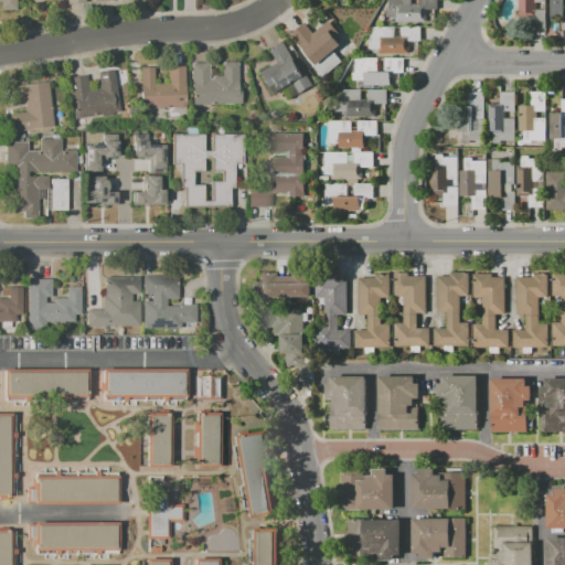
[(0,0),(16,0),(17,10),(2,10),(2,2),(0,2),(0,0)]
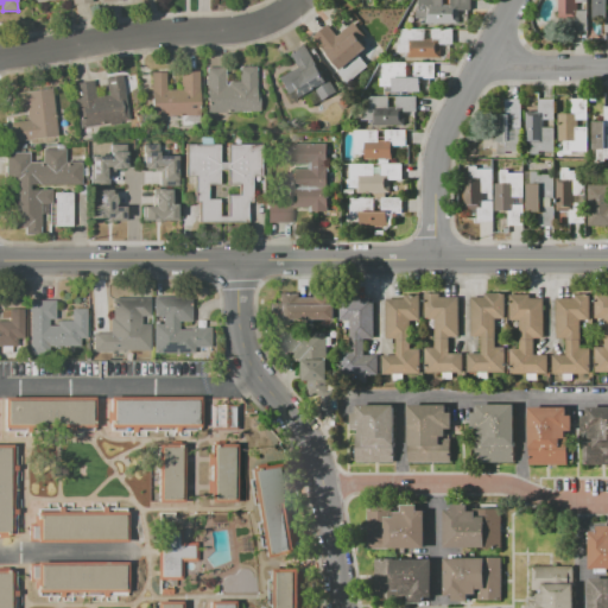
[(419,0),(443,0),(443,6),(451,6),(451,0),(473,0),(473,13),(458,13),(458,25),(430,24),(430,19),(417,19),(417,11),(419,11),(419,0)]
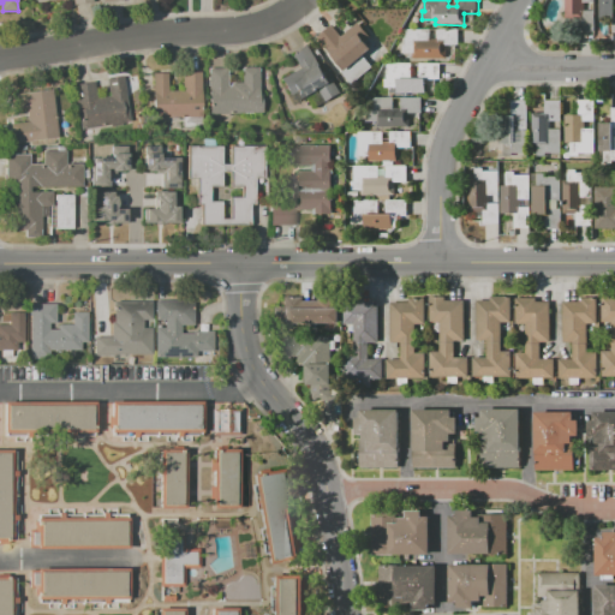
[(593,0),(593,30),(580,30),(580,18),(565,18),(565,0),(593,0)]
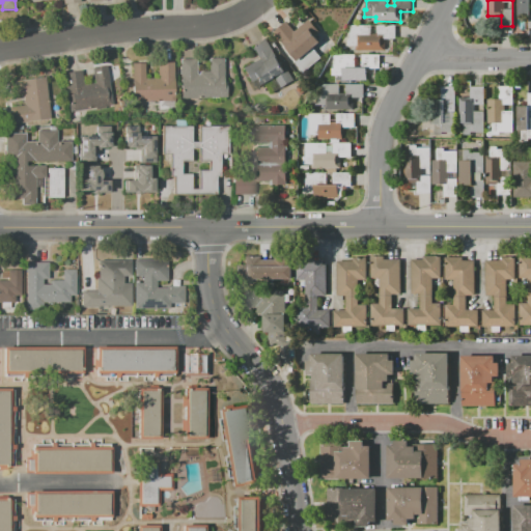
[(530,0),(530,28),(529,28),(529,15),(515,15),(515,0),(530,0)]
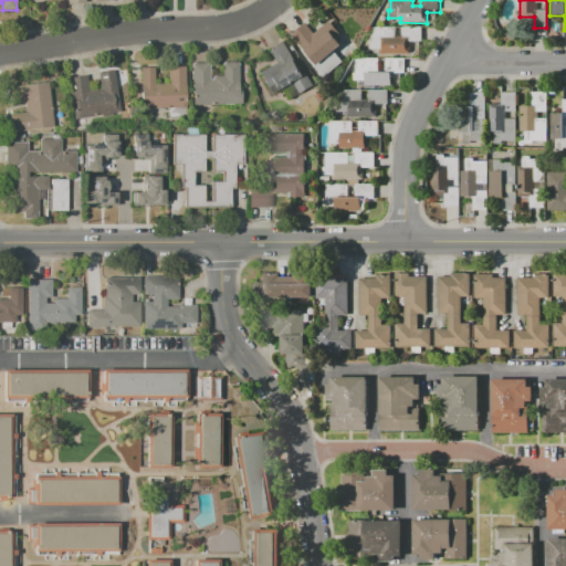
[(292,35),(305,23),(314,33),(329,20),(341,33),(336,37),(348,51),(341,58),(343,61),(324,77),(314,66),(311,70),(295,51),(301,45),(292,35)]
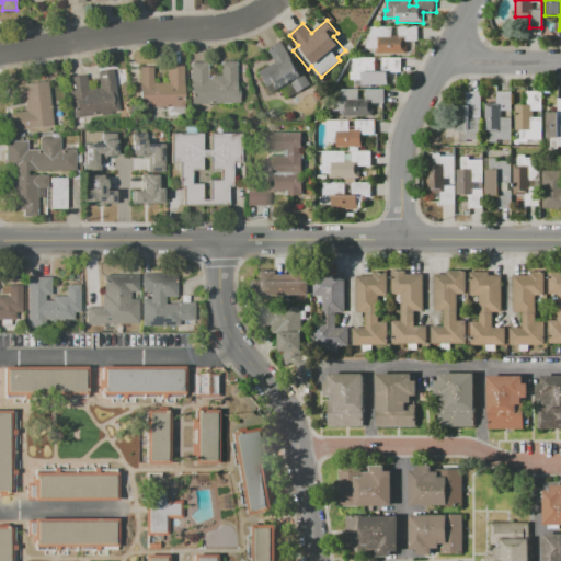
[(369,26),(392,27),(392,36),(399,36),(399,27),(419,27),(419,44),(405,44),(405,54),(379,54),(379,49),(367,49),(367,41),(369,41),(369,26)]
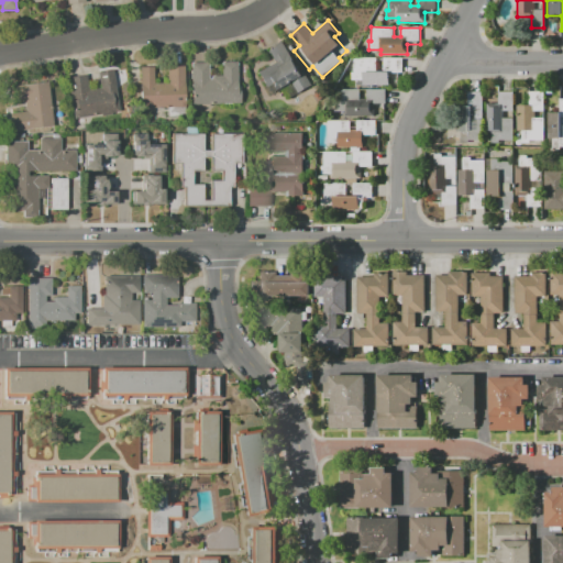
[(282,41),(302,73),(305,72),(312,84),(298,92),(291,83),(278,92),(273,84),(266,89),(256,74),(273,63),(266,51),(282,41)]
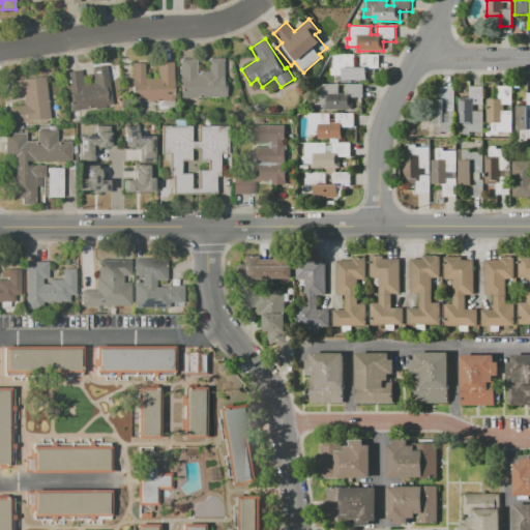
[(332,54),(355,54),(355,63),(360,63),(360,54),(379,54),(379,68),(369,68),(366,68),(366,81),(343,81),(343,77),(328,77),(328,67),(332,67),(332,54)]
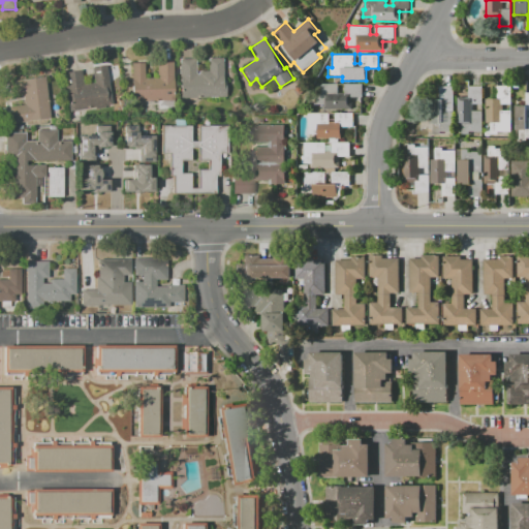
[(178,59),(195,59),(195,71),(207,71),(207,58),(222,58),(222,83),(225,83),(225,98),(179,99),(179,76),(178,78),(178,59)]
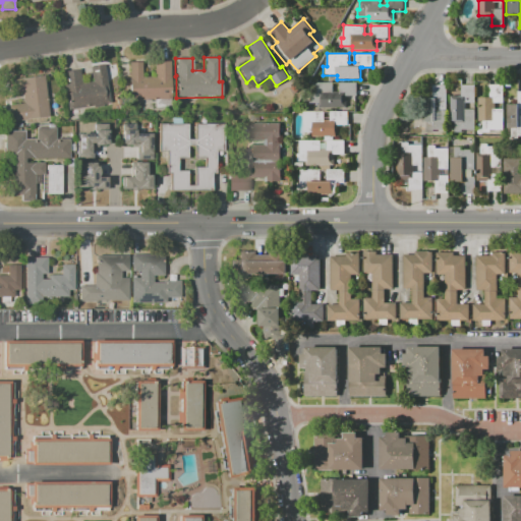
[(128,62),(142,62),(142,77),(154,77),(154,61),(169,61),(170,100),(128,100),(128,62)]
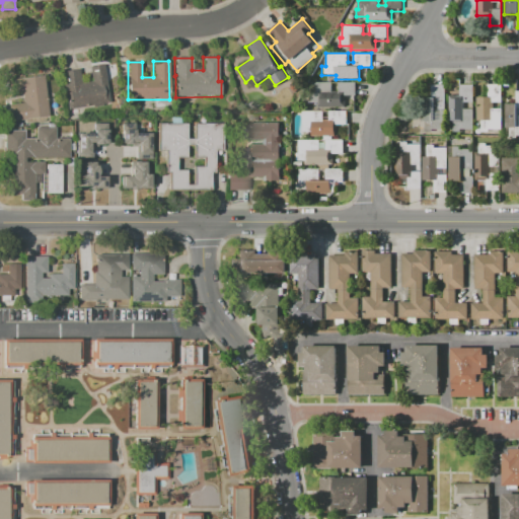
[(61,72),(76,69),(79,83),(91,81),(88,67),(103,65),(109,103),(67,110),(61,72)]
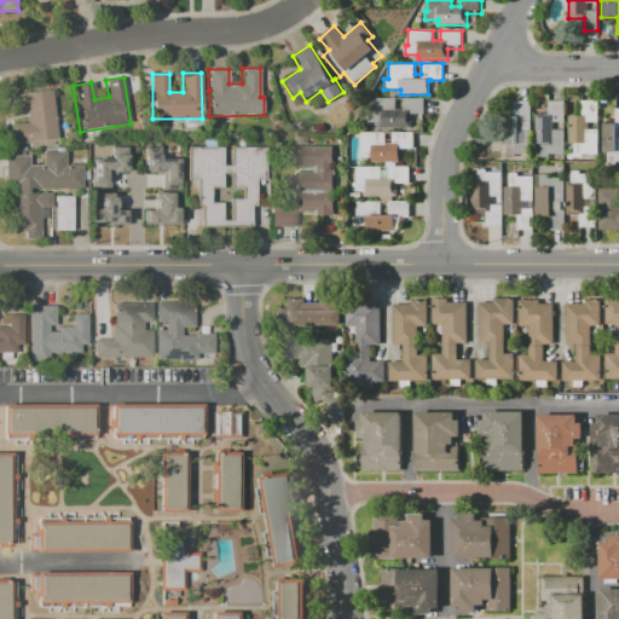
[(10,126),(29,123),(28,109),(18,111),(16,94),(52,90),(59,139),(12,146),(10,126)]
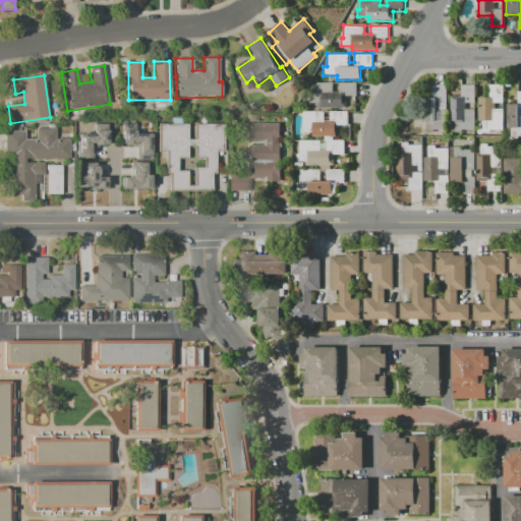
[(312,82),(333,82),(333,93),(340,93),(340,82),(358,82),(358,100),(346,100),(346,109),(321,109),(321,105),(309,105),(310,97),(312,97),(312,82)]
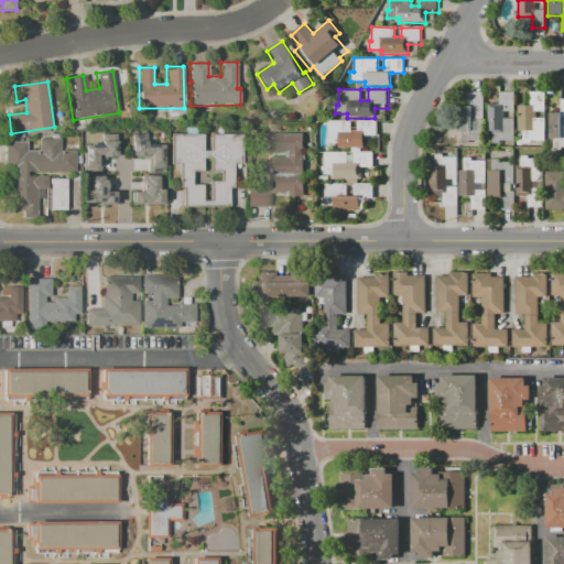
[(483,91),(483,141),(468,141),(469,132),(457,132),(457,105),(468,105),(468,91),(483,91)]
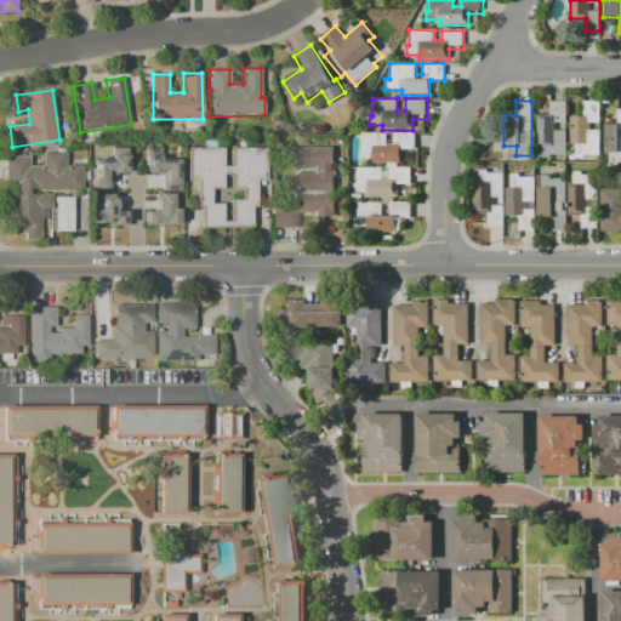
[(565,102),(564,159),(541,158),(541,152),(536,152),(536,113),(550,113),(551,101),(565,102)]
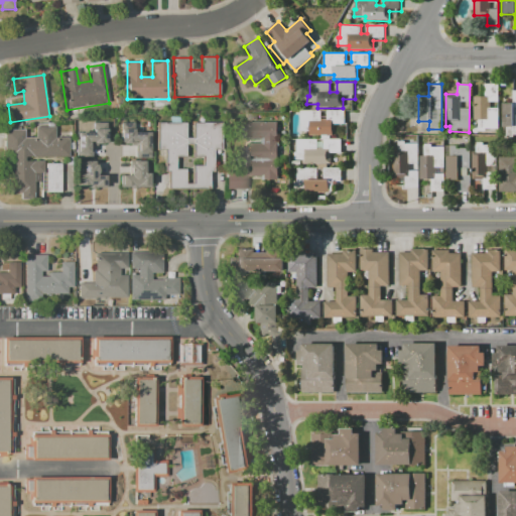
[(499,84),(498,128),(487,128),(487,132),(478,131),(478,125),(473,125),(473,95),(486,96),(486,84),(499,84)]
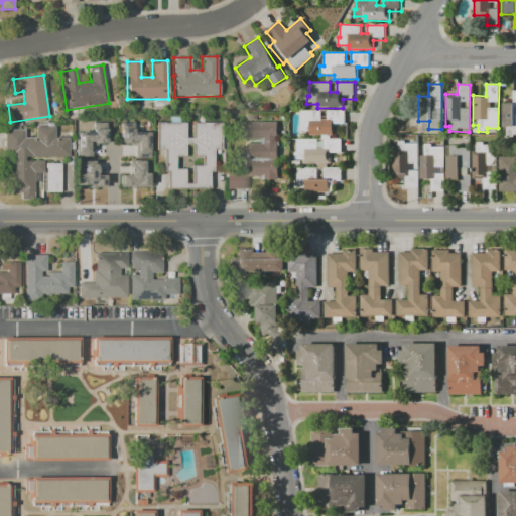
[(515,91),(515,135),(512,135),(512,126),(501,126),(501,102),(511,102),(512,91),(515,91)]
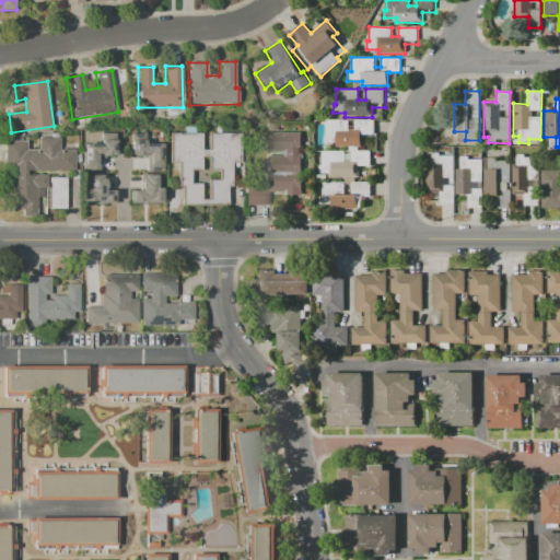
[(326,119),(349,120),(348,129),(356,129),(356,119),(374,119),(373,135),(361,135),(361,147),(336,147),(336,142),(324,142),(324,133),(326,133),(326,119)]
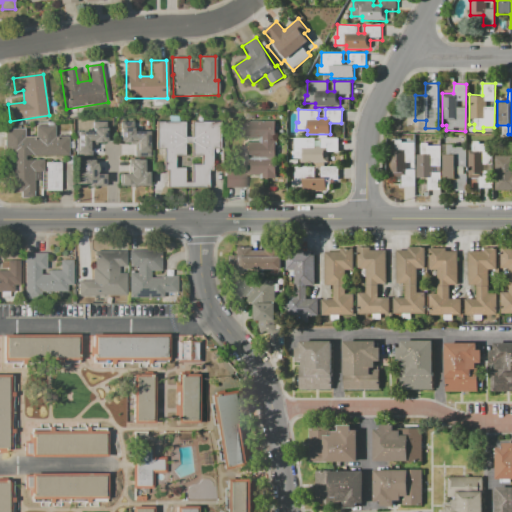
[(246,121),(275,120),(276,178),(262,178),(262,174),(246,175),(245,142),(259,142),(259,138),(246,139),(246,121)]
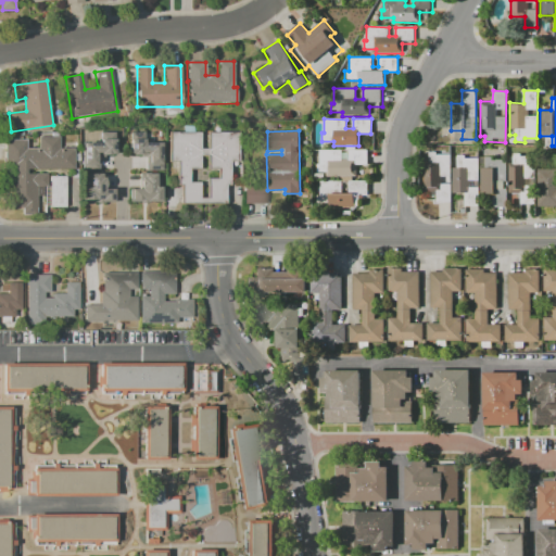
[(168,131),(200,131),(200,149),(206,149),(206,131),(238,131),(238,162),(229,162),(229,185),(224,185),(224,204),(179,204),(179,185),(176,185),(176,161),(168,161),(168,131)]
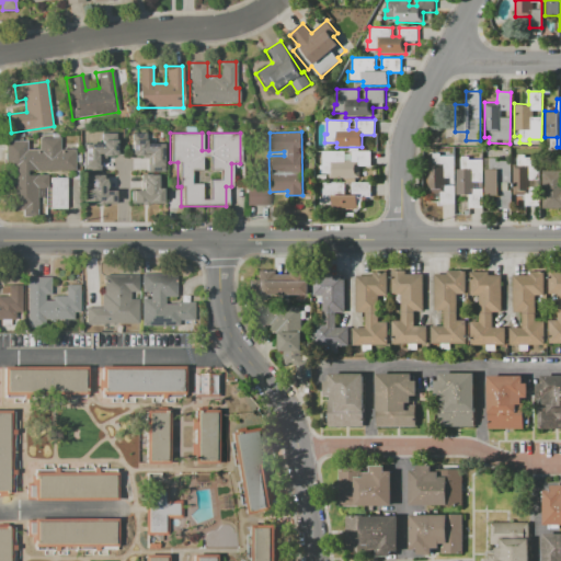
[(4,140),(26,140),(26,149),(38,149),(38,137),(59,137),(59,149),(75,149),(75,171),(27,171),(27,175),(46,175),(46,187),(42,187),(42,197),(36,197),(36,217),(24,217),(24,210),(11,210),(11,171),(4,171),(4,140)]
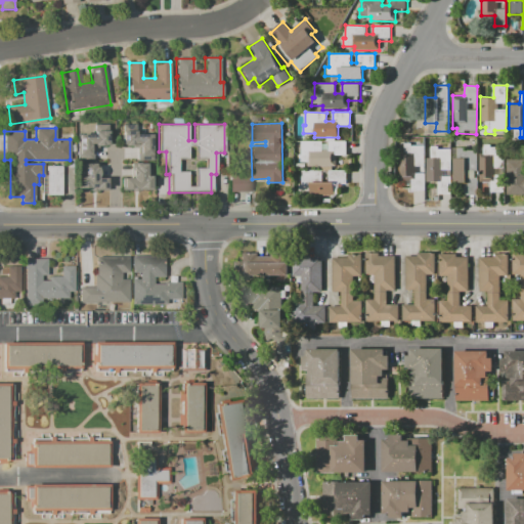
[(78,134),(93,134),(93,131),(107,131),(107,144),(104,144),(104,146),(98,145),(98,147),(92,147),(92,161),(78,160),(78,134)]
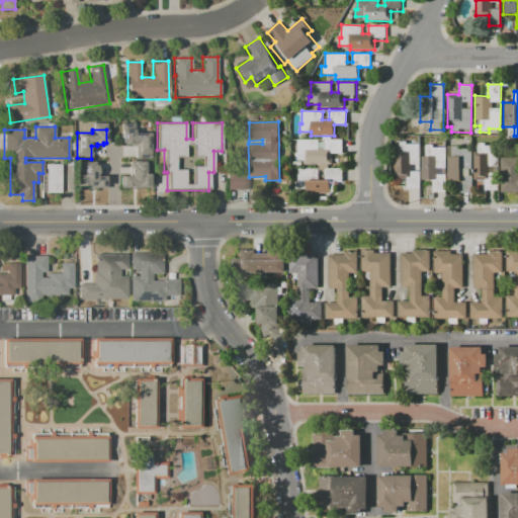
[(120,130),(135,130),(135,133),(151,133),(151,158),(136,158),(135,146),(137,146),(137,142),(134,142),(134,144),(119,144),(119,136),(120,136),(120,130)]
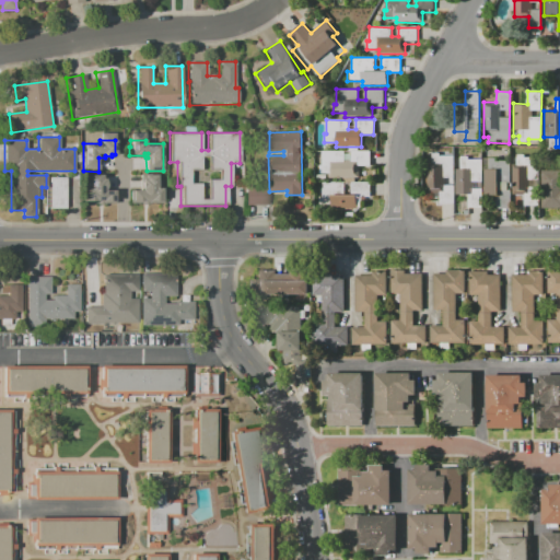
[(323,151),(345,151),(345,162),(351,162),(351,151),(371,151),(371,166),(359,166),(359,178),(331,177),(331,175),(319,174),(319,166),(323,166),(323,151)]
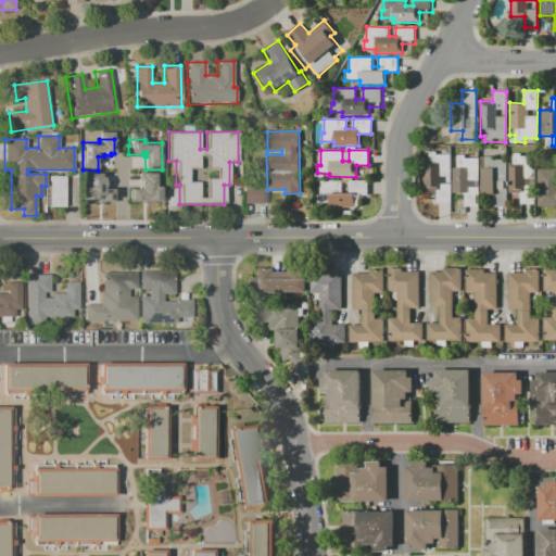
[(451,152),(451,202),(436,202),(436,191),(428,191),(428,163),(433,163),(433,152),(451,152)]
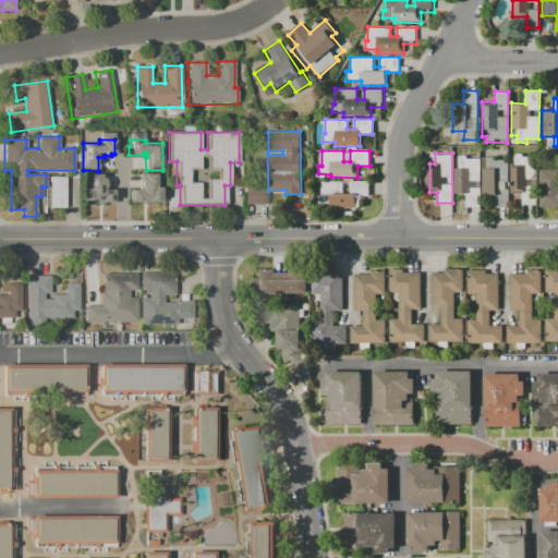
[(537,204),(523,204),(523,194),(511,194),(511,164),(514,164),(514,154),(533,154),(533,164),(538,164),(537,204)]
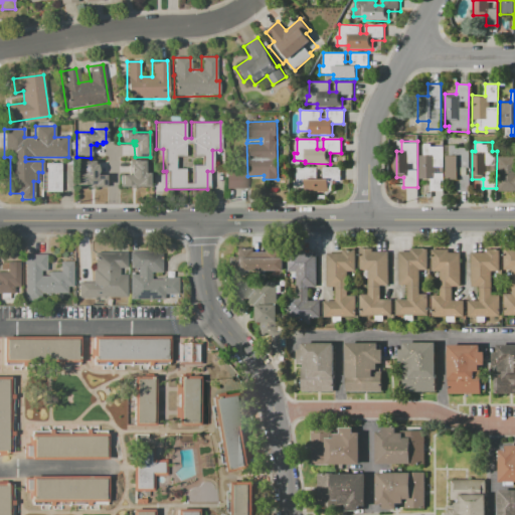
[(470,148),(470,191),(456,191),(456,180),(446,179),(446,156),(449,156),(449,145),(459,145),(459,148),(470,148)]
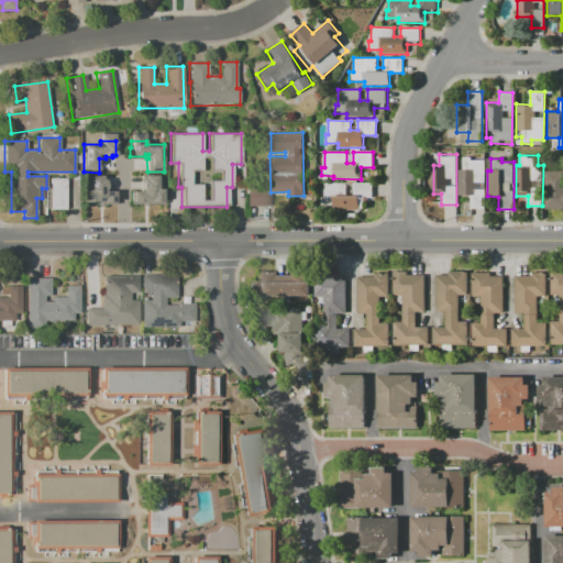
[(459,195),(459,168),(462,168),(462,159),(485,159),(485,209),(470,209),(470,196),(459,195)]
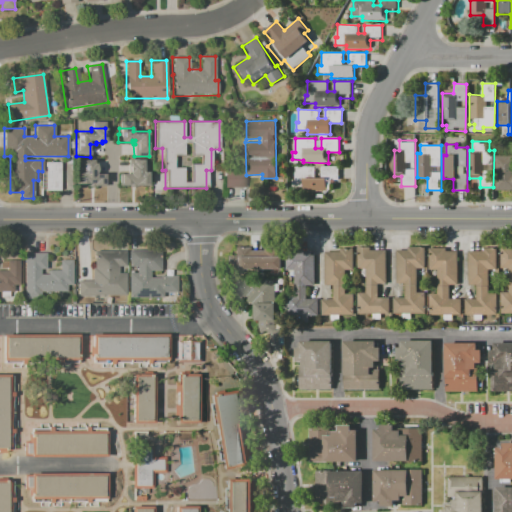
[(495,156),(511,156),(511,189),(495,189),(495,156)]
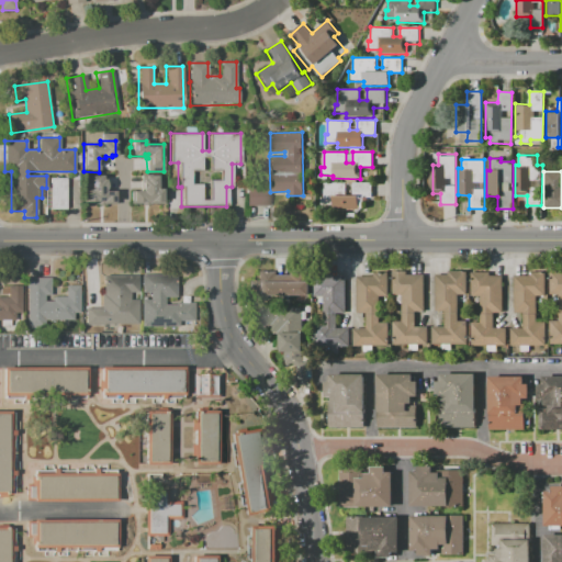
[(89,175),(105,175),(105,181),(105,190),(115,190),(115,203),(81,203),(81,200),(85,200),(85,189),(89,189),(89,175)]
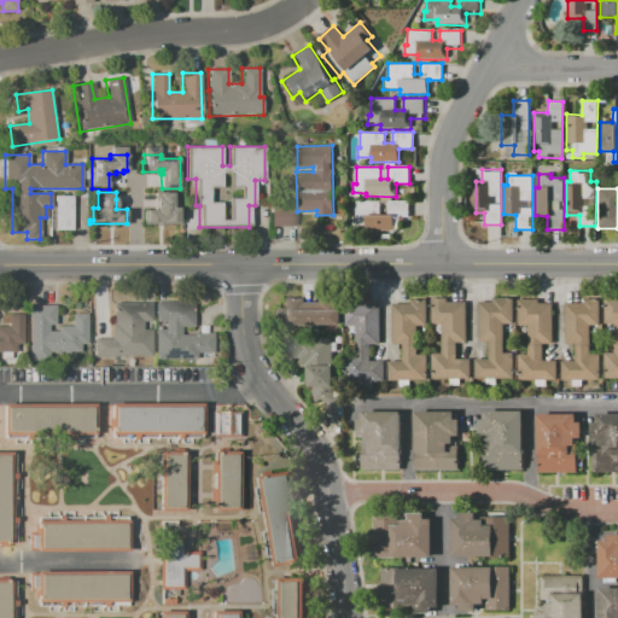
[(158,192),(172,192),(172,207),(179,207),(180,222),(165,222),(167,225),(157,225),(157,223),(141,223),(141,214),(145,214),(145,209),(155,209),(155,197),(158,197),(158,192)]
